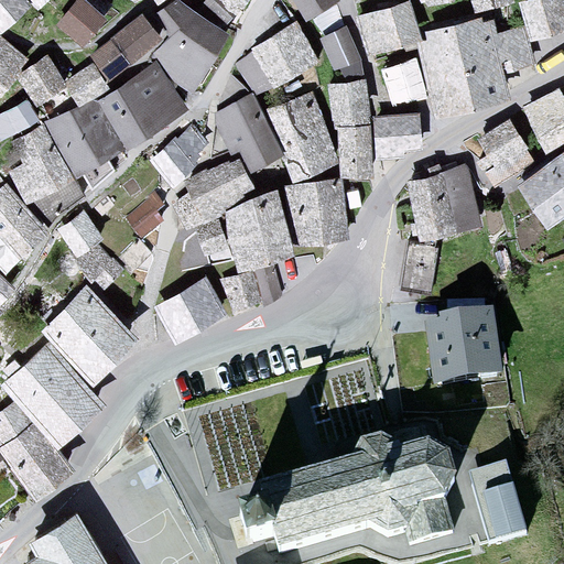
[(22,0),(0,0),(0,31),(29,8),(22,0)]
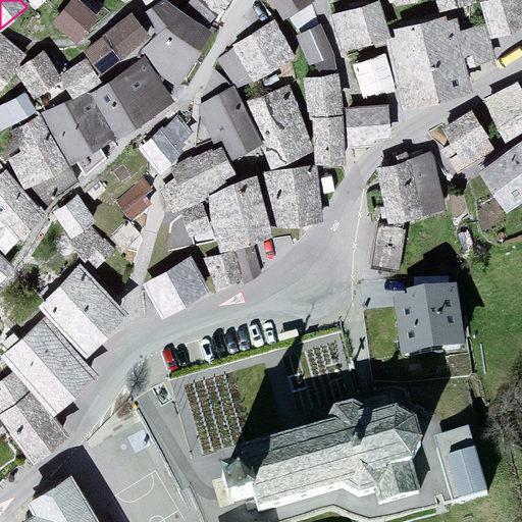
[(28,0),(38,10),(49,0),(28,0)]
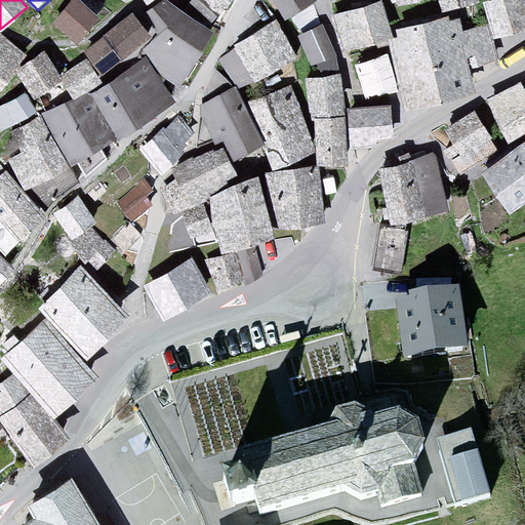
[(80,0),(68,0),(49,22),(75,44),(99,16),(80,0)]
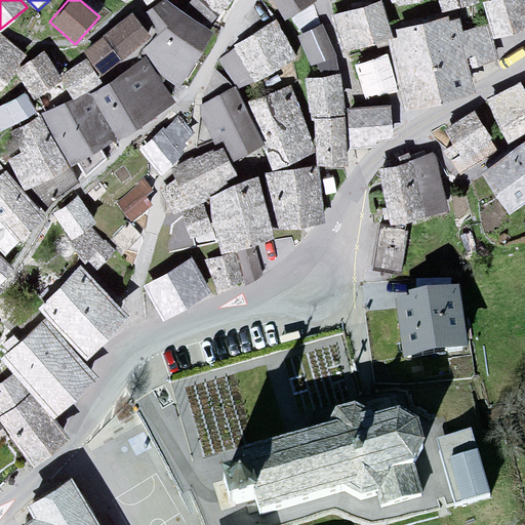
[(157,33),(143,50),(160,74),(179,88),(215,33),(189,16),(166,0),(162,0),(147,11),(157,33)]
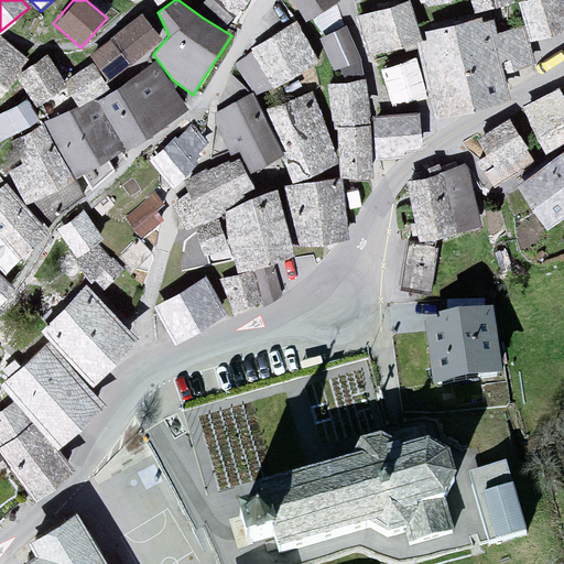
[(246,0),(209,0),(208,2),(228,20),(246,0)]
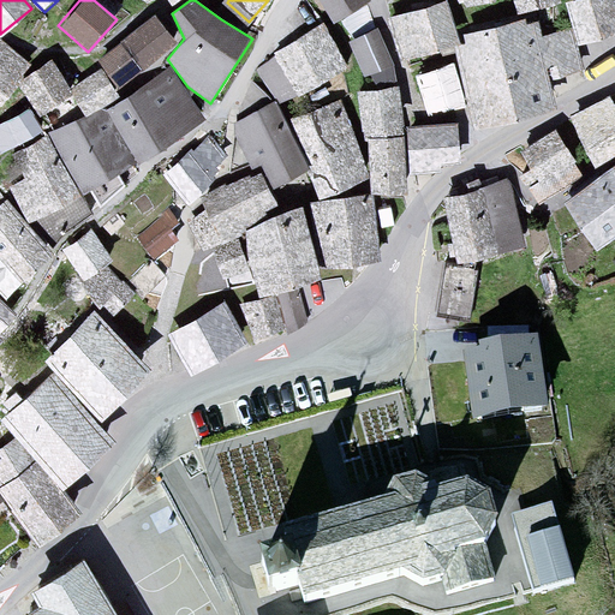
[(364,0),(314,0),(332,28),(369,6),(364,0)]
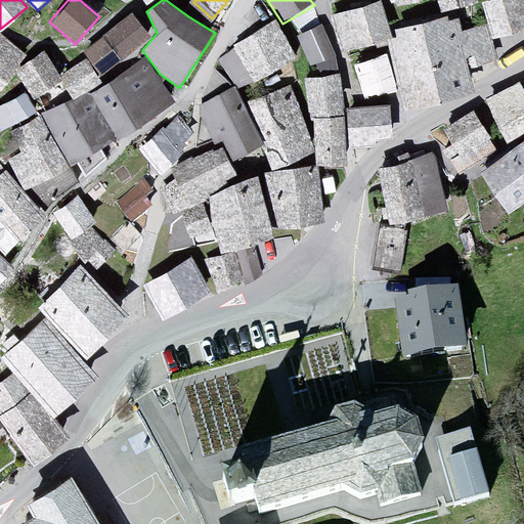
[(437,0),(441,13),(479,1),(478,0),(437,0)]
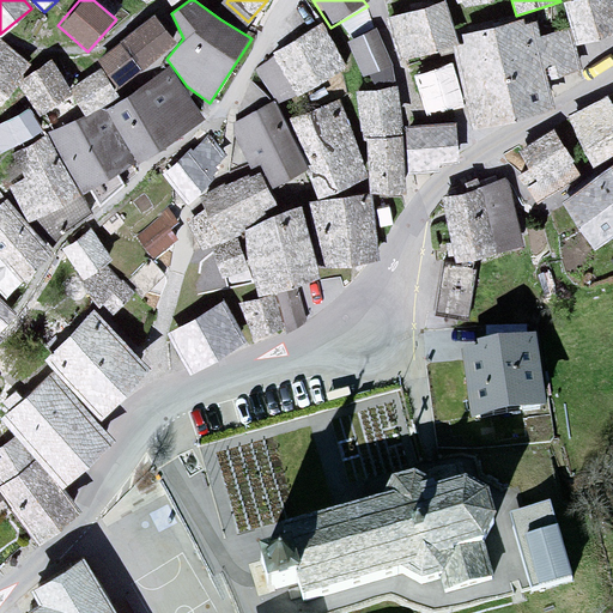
[(593,0),(569,7),(580,46),(612,36),(612,7),(611,0),(593,0)]
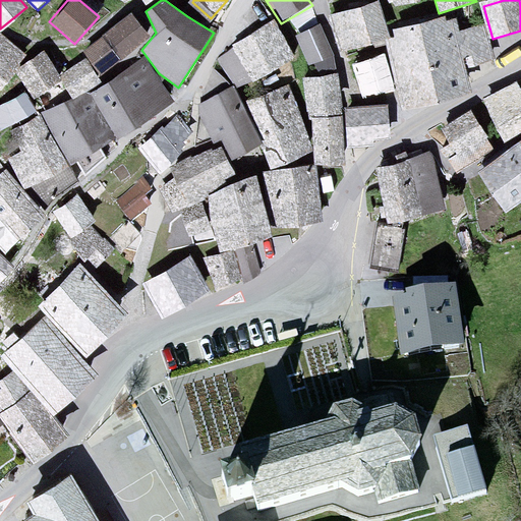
[(380,2),(331,14),(341,52),(373,44),(374,47),(386,45),(384,40),(389,39),(380,2)]
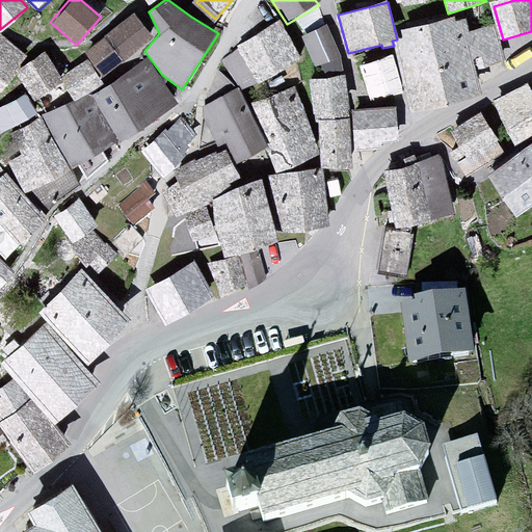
[(134,12),(83,52),(103,77),(154,37),(134,12)]
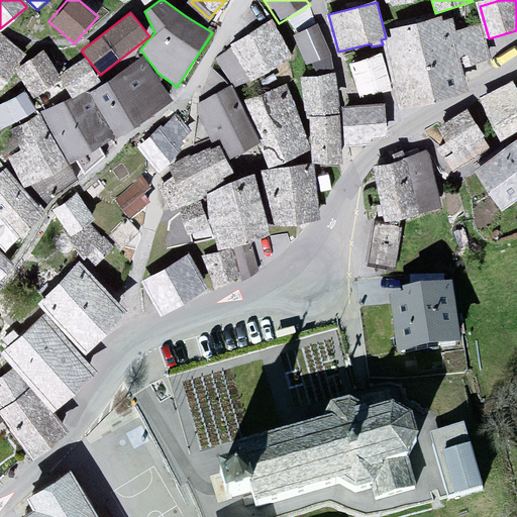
[(383,44),(399,109),(470,91),(463,66),(454,31),(451,18),(442,20),(441,16),(389,29),(391,37),(386,38),(381,39),(383,44)]
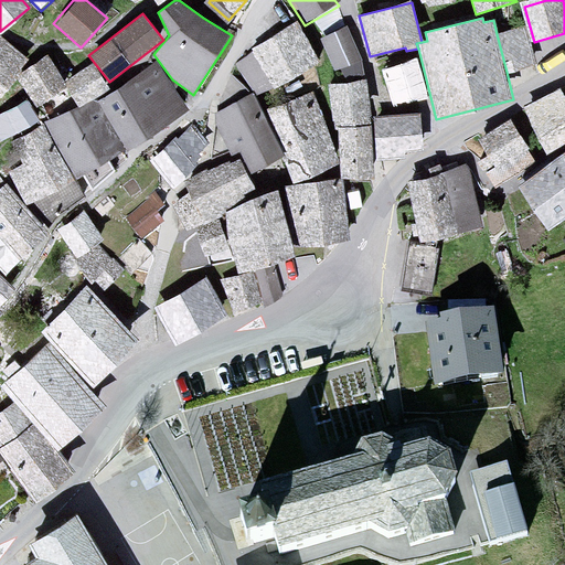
[(296,25),(251,51),(272,89),(317,64),(296,25)]
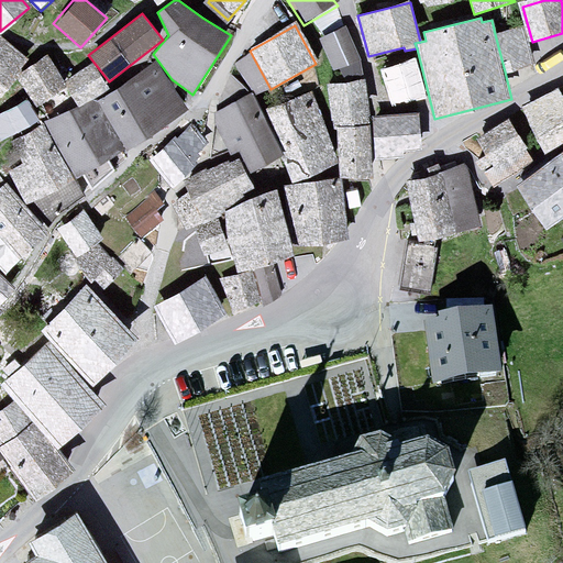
[(522,28),(495,34),(505,72),(531,65),(522,28)]
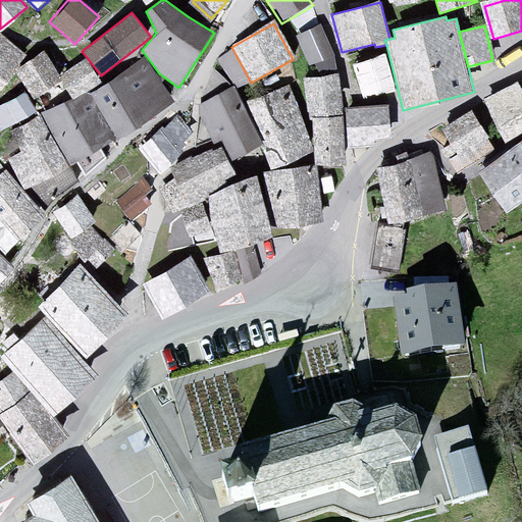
[(318,28),(295,39),(308,67),(332,56),(318,28)]
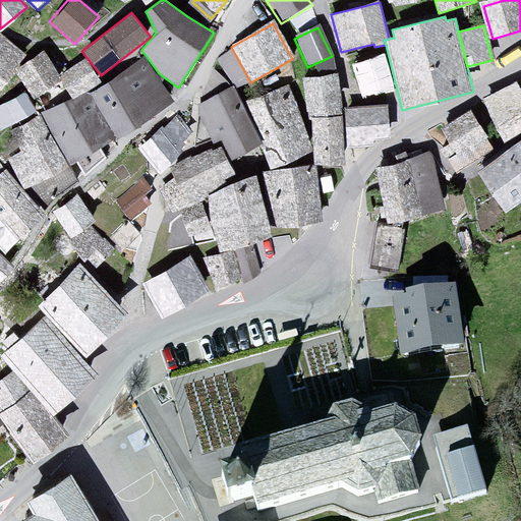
[(0,36),(0,89),(16,70),(26,57),(0,36)]
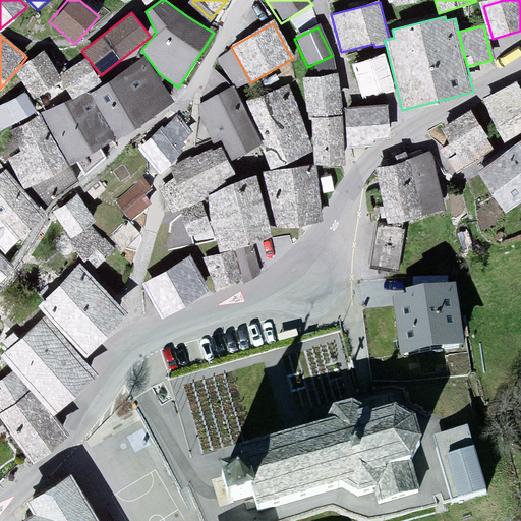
[(44,52),(16,70),(34,99),(62,80),(58,75),(44,52)]
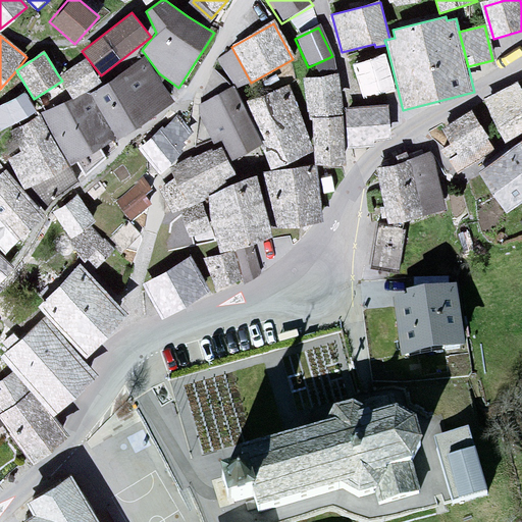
[(382,56),(351,66),(362,101),(394,91),(382,56)]
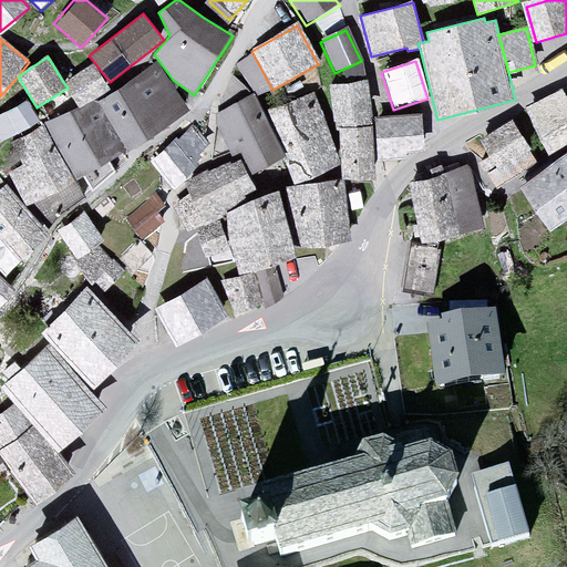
[(95,65),(63,82),(78,105),(111,88),(95,65)]
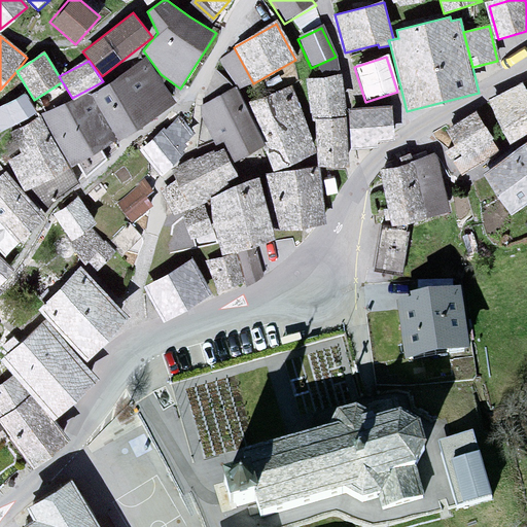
[(145,62),(91,93),(119,138),(175,104),(145,62)]
